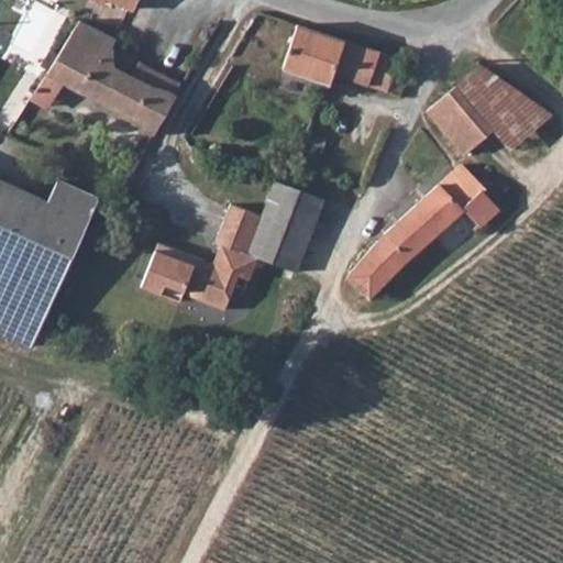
[(78,19),(45,73),(66,84),(133,119),(135,121),(152,133),(174,96),(173,94),(181,79),(140,58),(131,76),(100,61),(113,37),(78,19)]
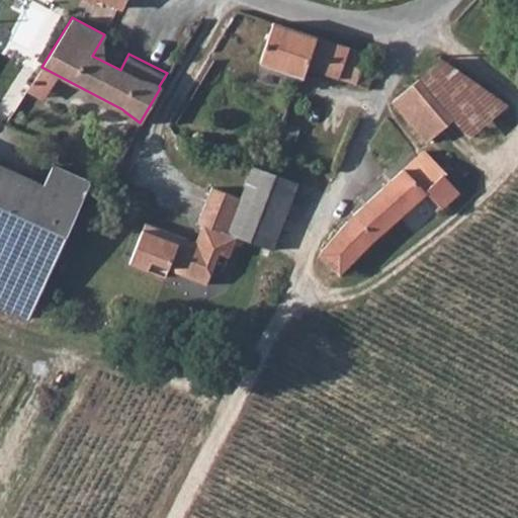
[(272,21),(260,64),(292,73),(303,77),(307,68),(369,87),(375,69),(363,65),(367,52),(272,21)]
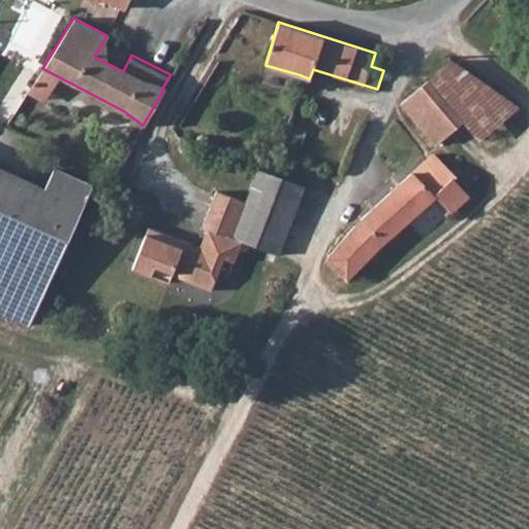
[(453,58),(427,80),(462,122),(479,143),(523,106),(453,58)]
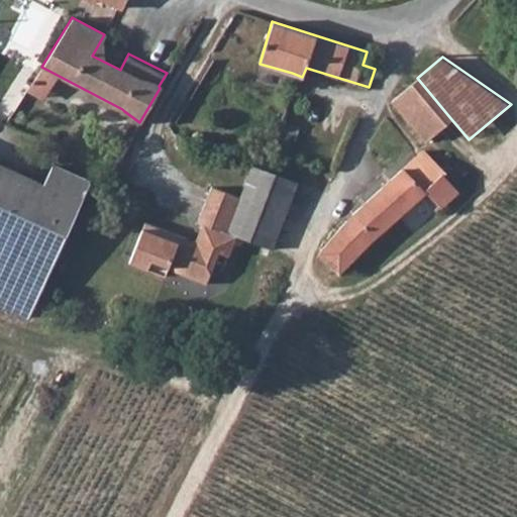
[(50,93),(61,77),(41,67),(27,90),(46,100),(50,93)]
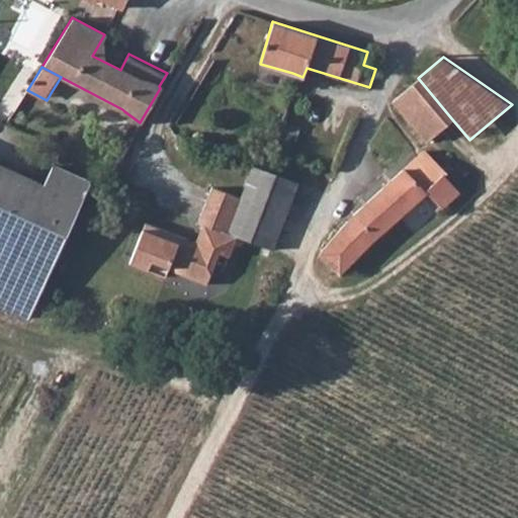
[(426,143),(452,119),(418,78),(393,100),(426,143)]
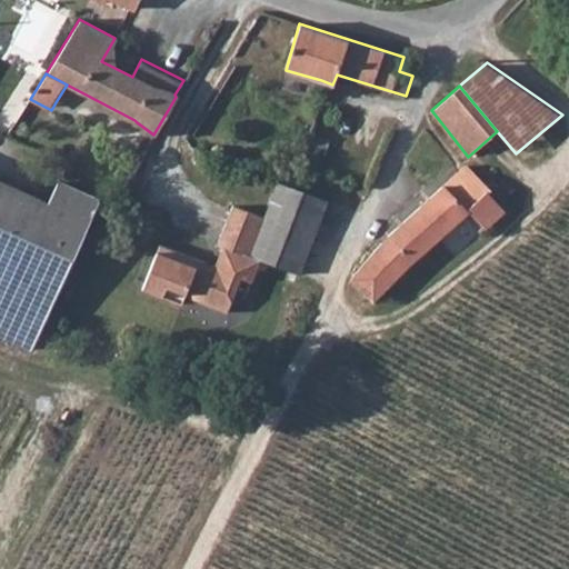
[(323,153),(333,113),(315,109),(306,150),(323,153)]
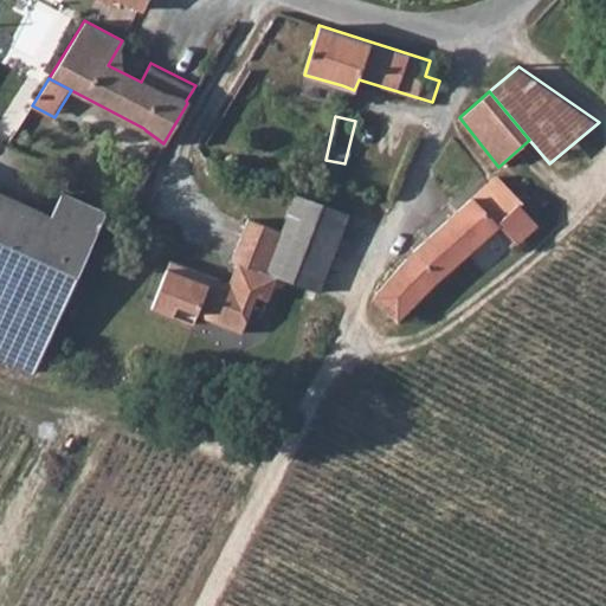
[(522,205),(495,173),(470,197),(496,226),(522,205)]
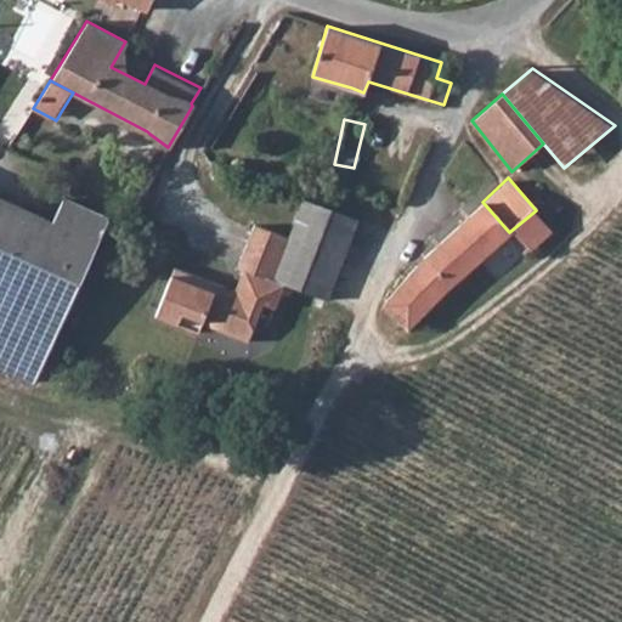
[(0,352),(33,367),(91,239),(0,197),(0,352)]
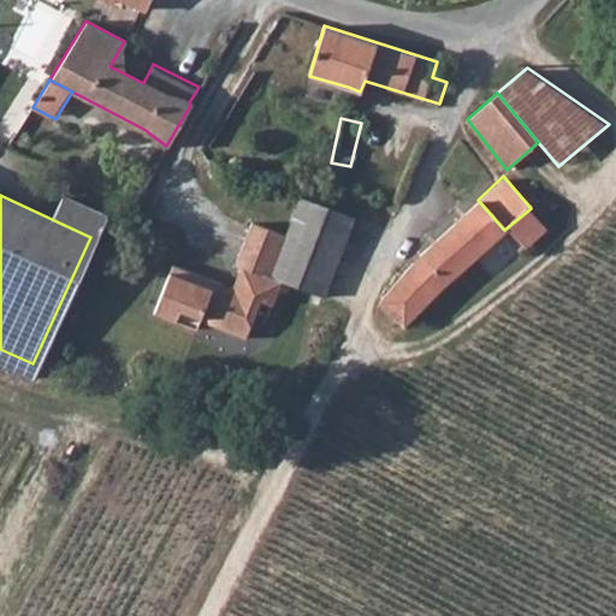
[(284,280),(326,295),(354,215),(321,203),(298,195),(285,236),(271,276),(284,280)]
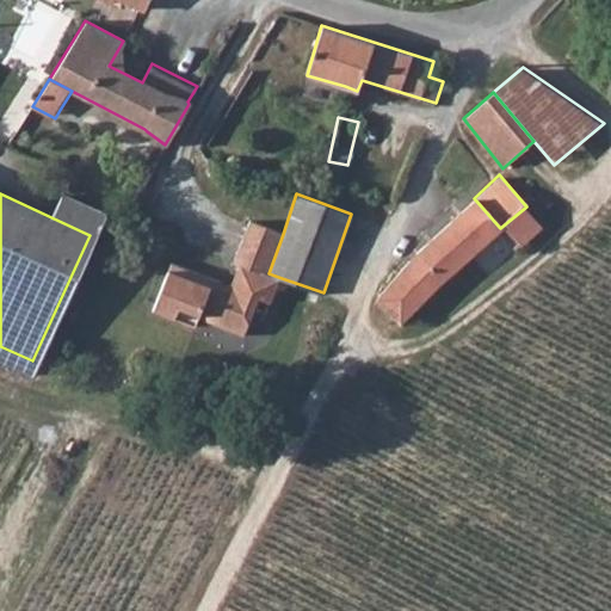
[(500,228),(474,198),(443,227),(471,257),(499,233),(516,252),(543,229),(526,207),(500,228)]
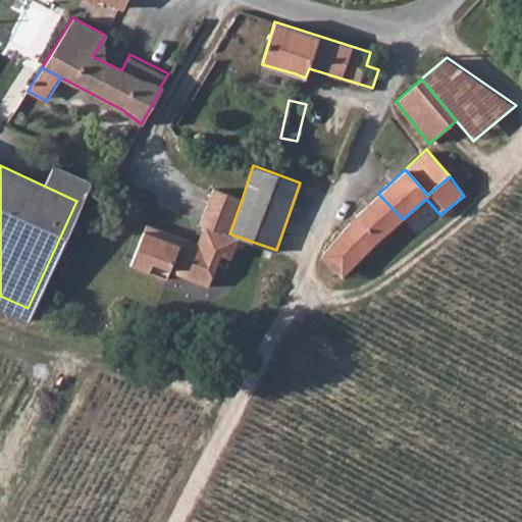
[(229,233),(242,200),(212,190),(200,227),(204,229),(198,248),(146,230),(133,270),(166,280),(168,274),(210,288),(221,254),(233,259),(241,238),(229,233)]
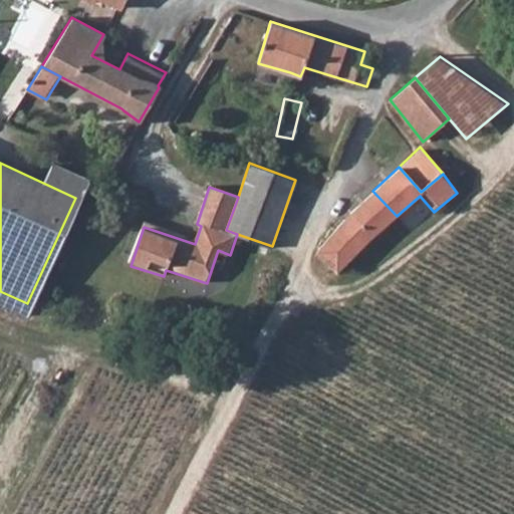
[(397,216),(372,191),(349,213),(316,254),(337,273),(343,266),(359,248),(377,231),(397,216)]
